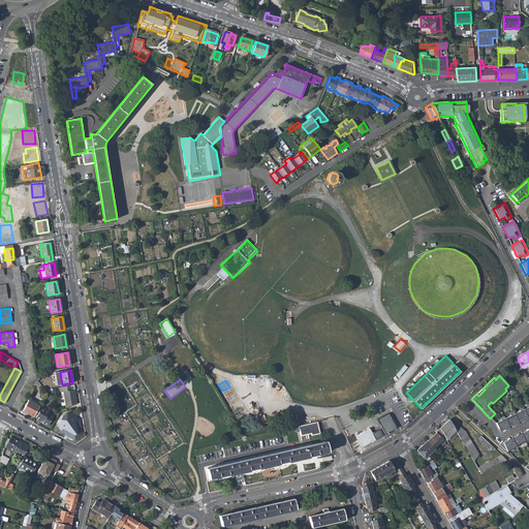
[(75,405),(73,390),(70,391),(69,385),(59,387),(60,393),(62,393),(64,406),(75,405)]
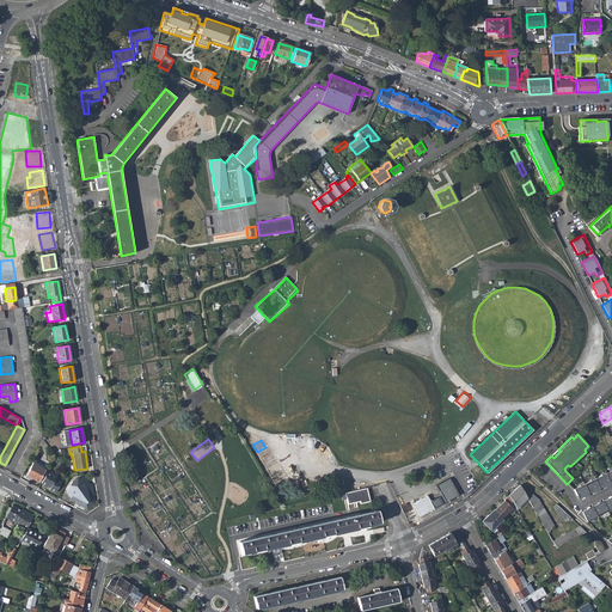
[(44,470),(43,469),(34,464),(32,463),(25,476),(30,478),(30,477),(38,481),(44,470)]
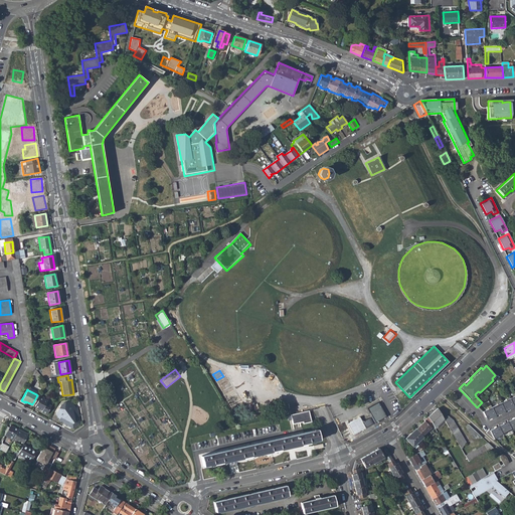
[(40,411),(46,414),(50,405),(46,403),(47,401),(43,399),(43,397),(40,395),(34,406),(41,410),(40,411)]
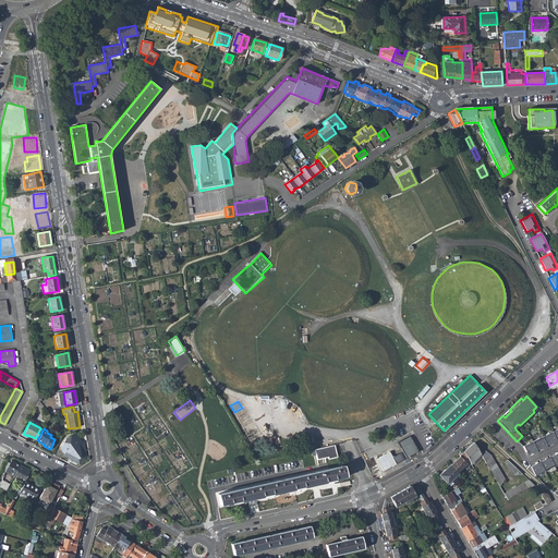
[(254,429),(247,433),(251,440),(257,437),(254,429)]
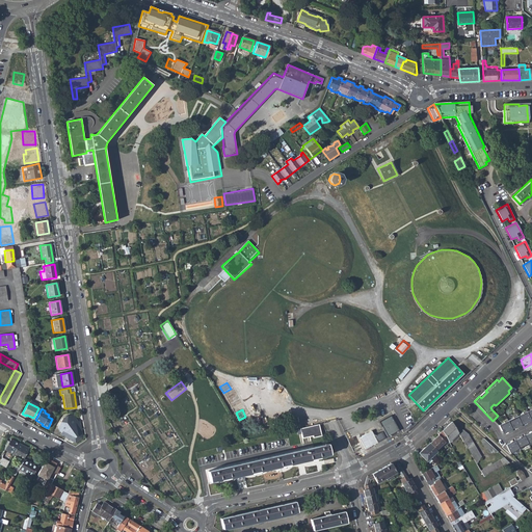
[(523,414),(517,417),(522,425),(526,423),(527,424),(528,424),(531,422),(531,420),(527,411),(527,410),(523,413),(523,414)]
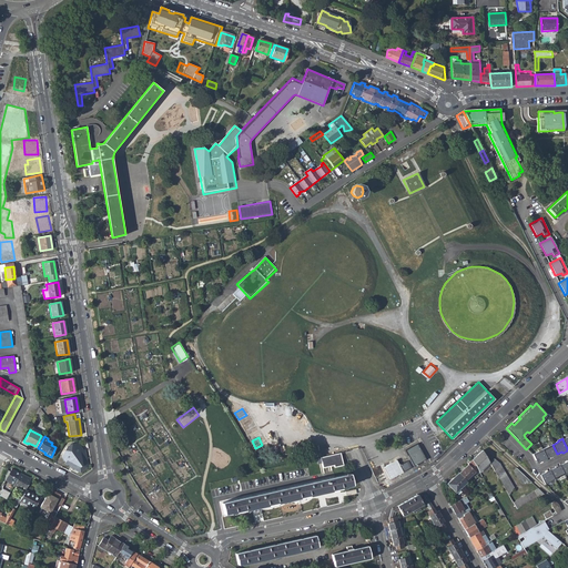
[(78,469),(81,472),(85,468),(84,465),(85,464),(83,450),(81,450),(77,444),(69,445),(67,446),(61,456),(64,462),(63,464),(77,470),(78,469)]
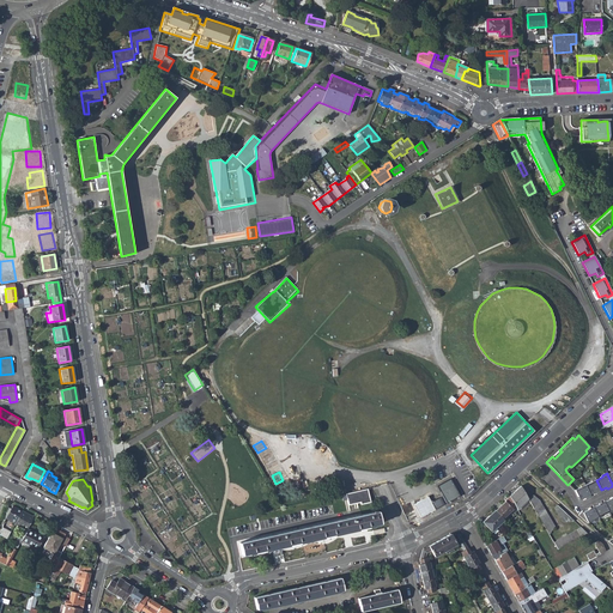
[(586,485),(590,495),(595,492),(596,493),(602,491),(601,490),(596,480),(596,479),(592,480),(592,481),(586,485)]
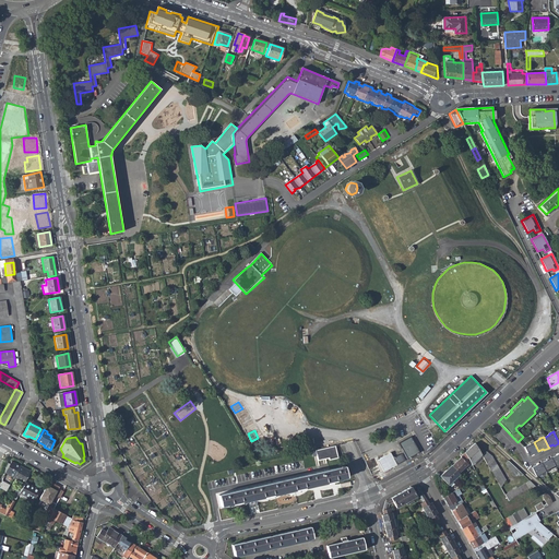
[(413,438),(401,443),(408,459),(420,453),(413,438)]
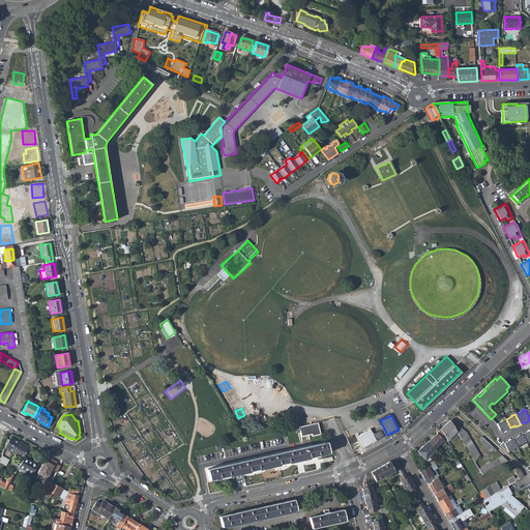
[(501,433),(505,430),(506,432),(511,429),(510,428),(506,419),(506,418),(502,420),(502,421),(497,423),(501,433)]
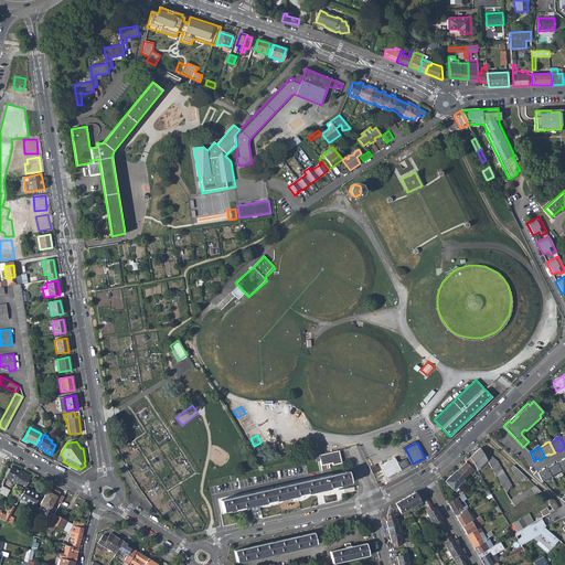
[(477,469),(487,459),(480,448),(470,458),(476,467),(477,469)]
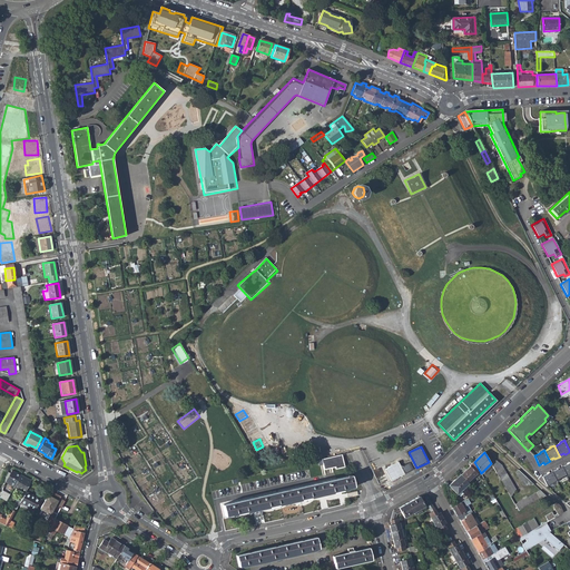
[(342,454),(317,460),(318,465),(323,464),(324,470),(335,468),(335,469),(344,467),(342,454)]
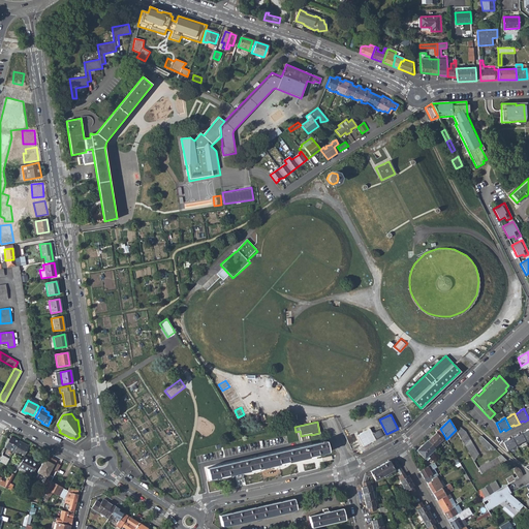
[(456,430),(474,461),(478,454),(465,431),(460,427),(456,430)]
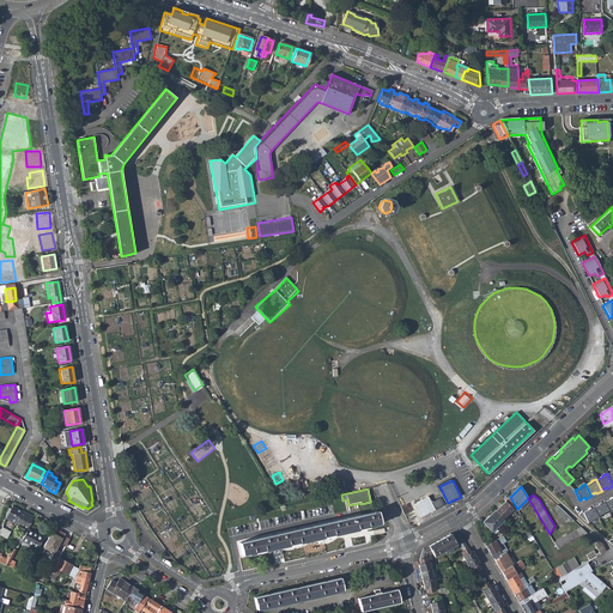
[(413,505),(422,519),(436,510),(428,497),(413,505)]
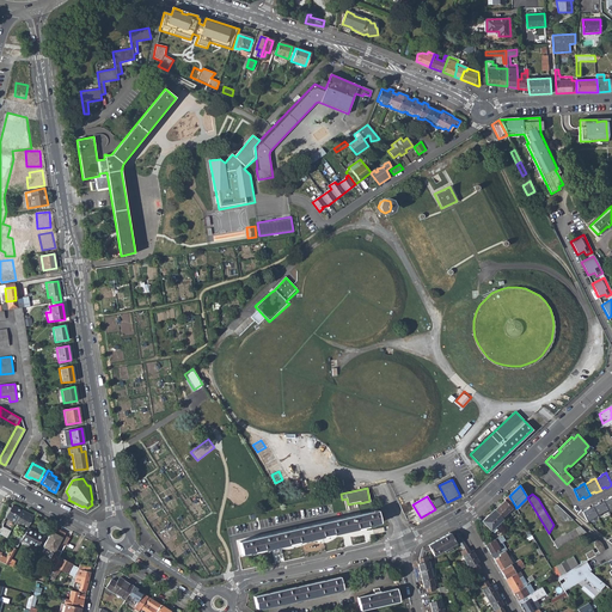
[(509,496),(505,501),(512,508),(515,506),(509,496)]
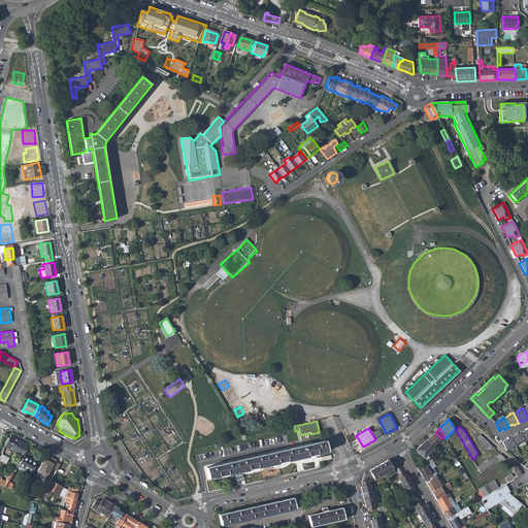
[(428,440),(433,447),(441,438),(435,432),(427,440),(428,440)]
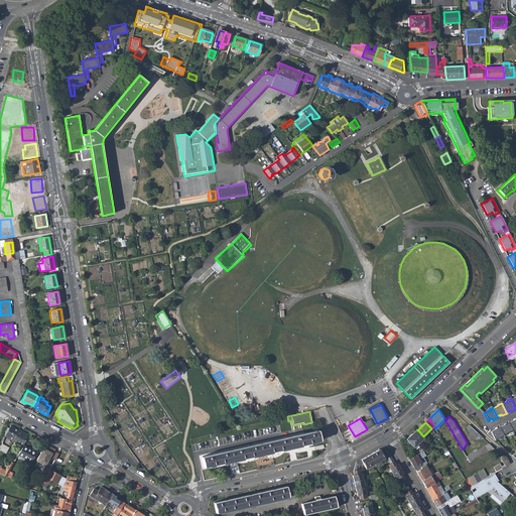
[(503,423),(499,425),(500,427),(504,435),(504,436),(508,434),(507,433),(513,430),(509,422),(504,424),(503,423)]
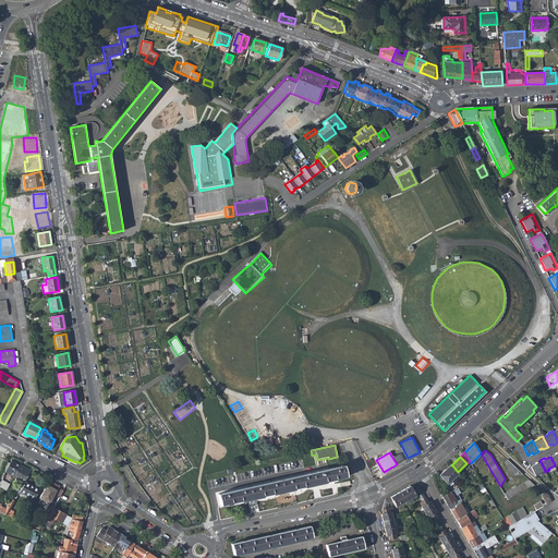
[(365,462),(368,470),(374,466),(371,459),(365,462)]
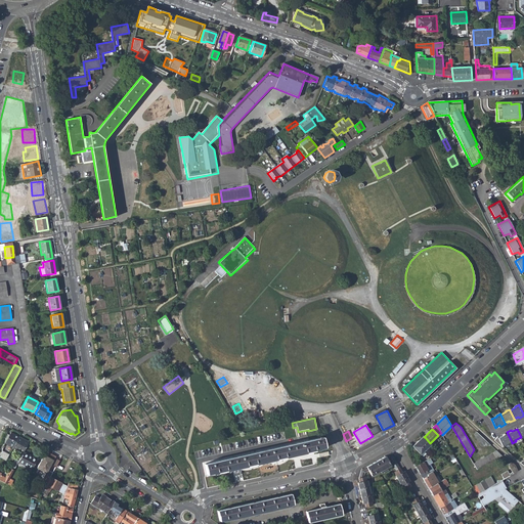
[(474,434),(481,446),(489,445),(490,445),(476,432),(474,434)]
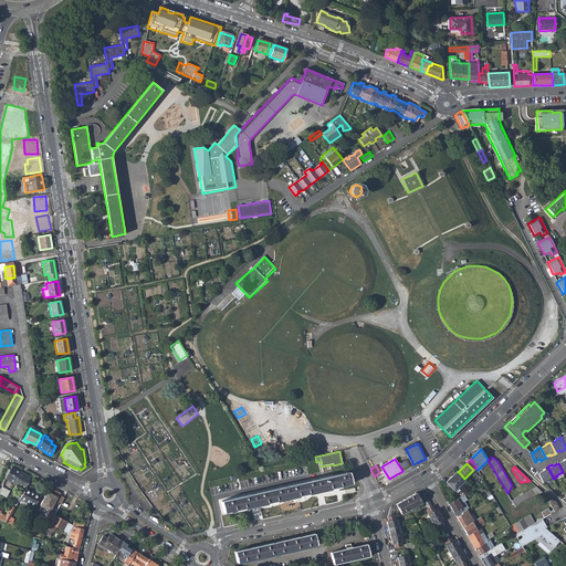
[(3,479),(13,484),(20,472),(11,468),(10,470),(7,468),(3,479)]
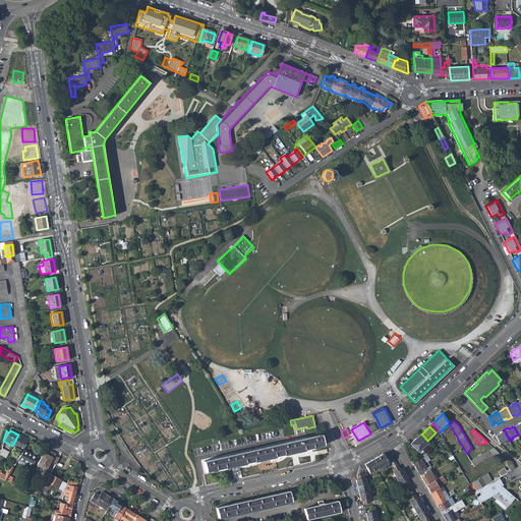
[(491,438),(500,445),(504,443),(503,442),(509,440),(505,431),(500,433),(500,431),(495,435),(491,438)]
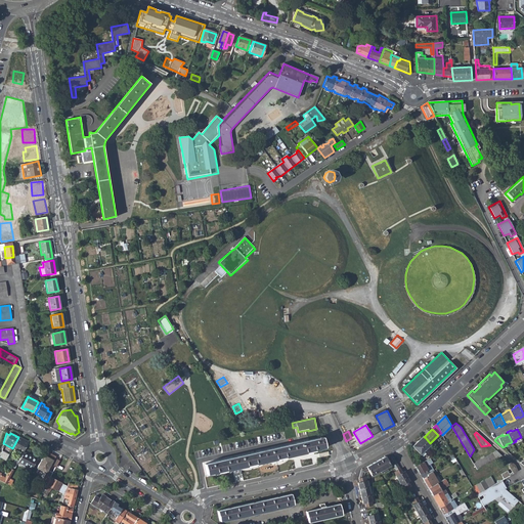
[(12,448),(23,454),(23,452),(29,442),(18,437),(12,448)]
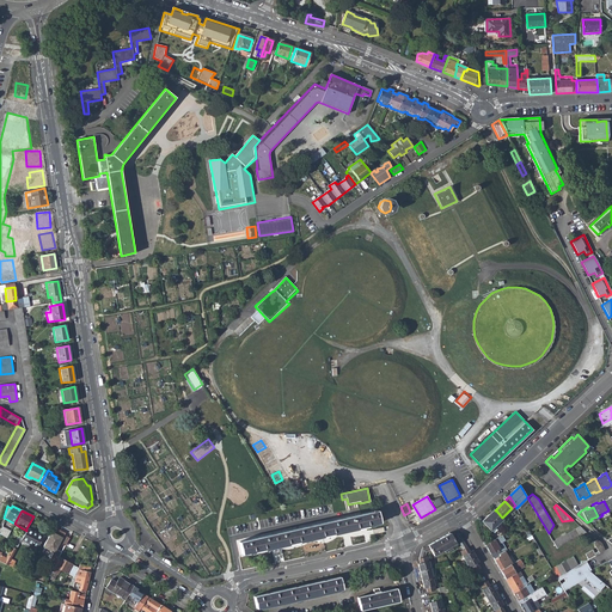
[(238,542),(240,554),(254,550),(254,551),(368,526),(367,525),(380,522),(377,510),(238,542)]
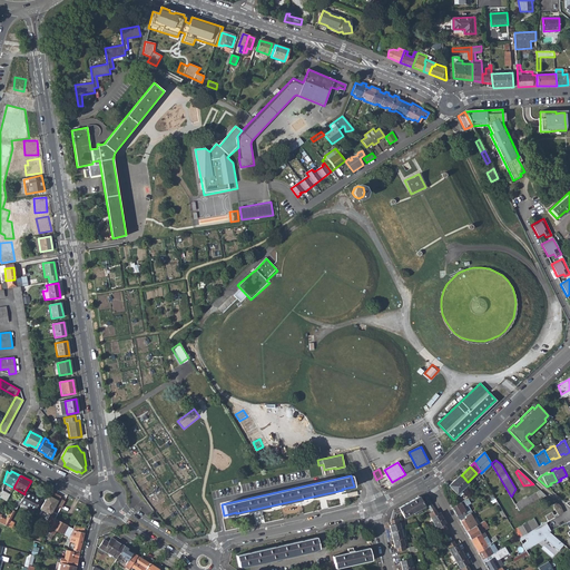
[(449,485),(458,494),(469,483),(468,482),(462,475),(455,481),(455,480),(449,485)]
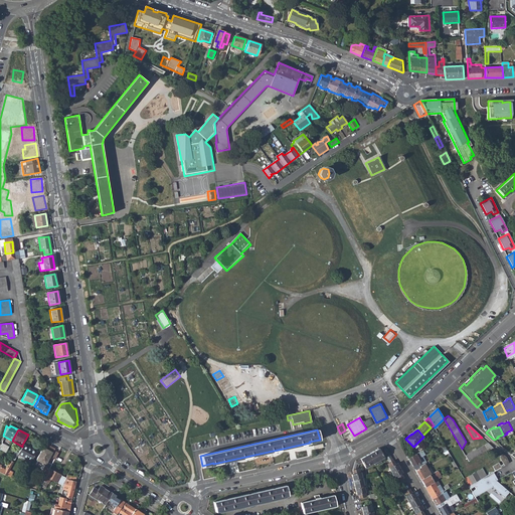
[(0,448),(0,450),(5,454),(9,447),(1,443),(0,448)]
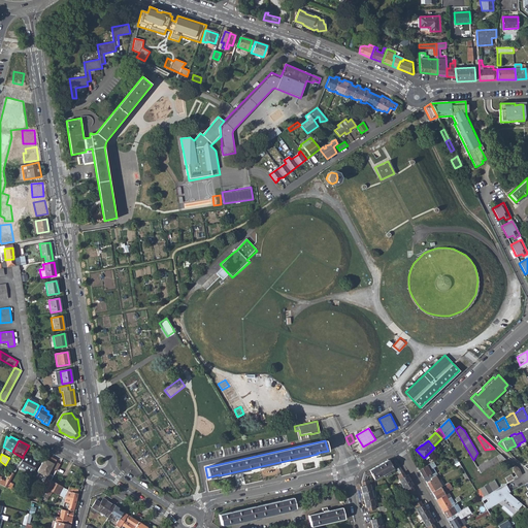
[(477,467),(481,472),(505,458),(500,454),(477,467)]
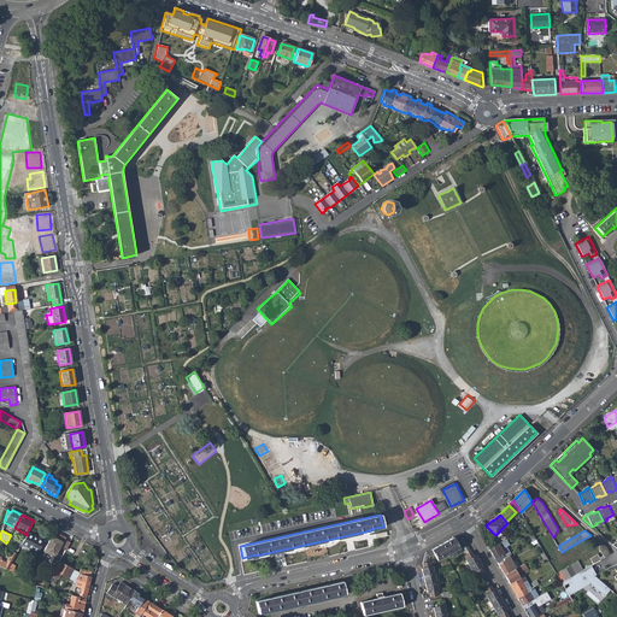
[(65,551),(70,542),(64,540),(65,538),(54,532),(43,551),(54,557),(50,565),(56,569),(59,562),(62,557),(56,553),(59,547),(65,551)]
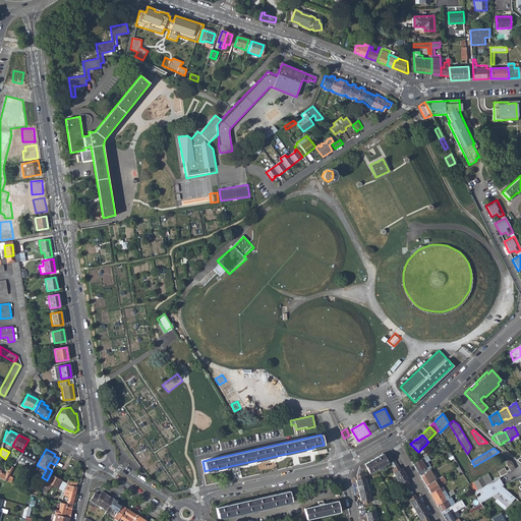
[(16,462),(16,463),(30,469),(37,458),(22,450),(22,452),(16,462)]
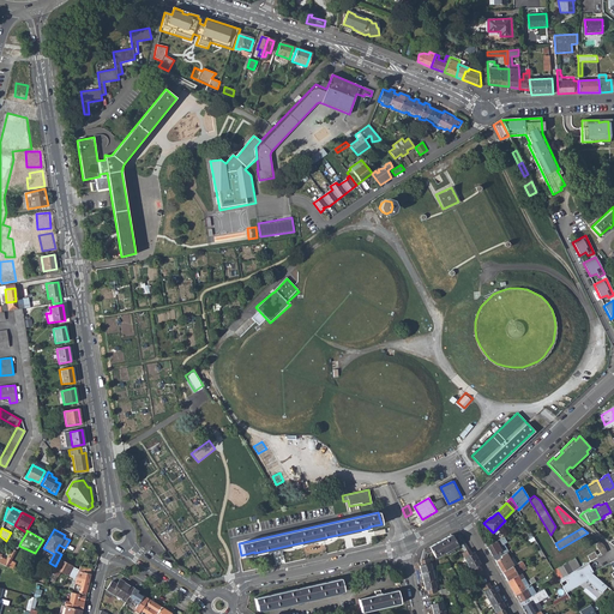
[(432,551),(435,558),(446,552),(453,547),(457,546),(456,542),(451,535),(429,547),(432,551)]
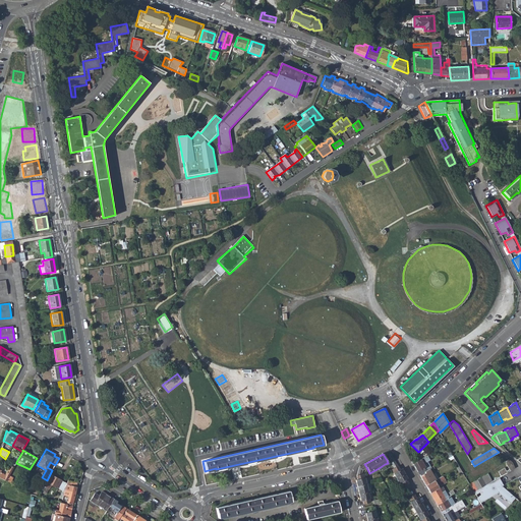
[(390,459),(389,459),(394,468),(398,466),(392,455),(388,455),(390,459)]
